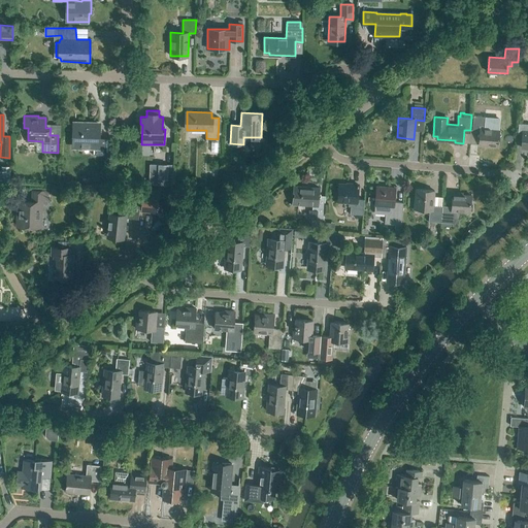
[(498,146),(499,130),(484,128),(485,117),(473,116),(472,130),(480,130),(479,144),(498,146)]
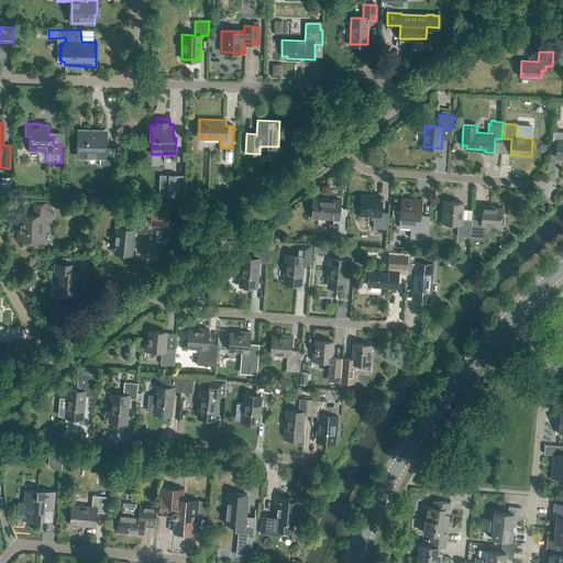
[(116,165),(116,147),(105,147),(105,132),(79,131),(79,133),(78,133),(77,143),(79,143),(78,155),(99,156),(99,165),(116,165)]
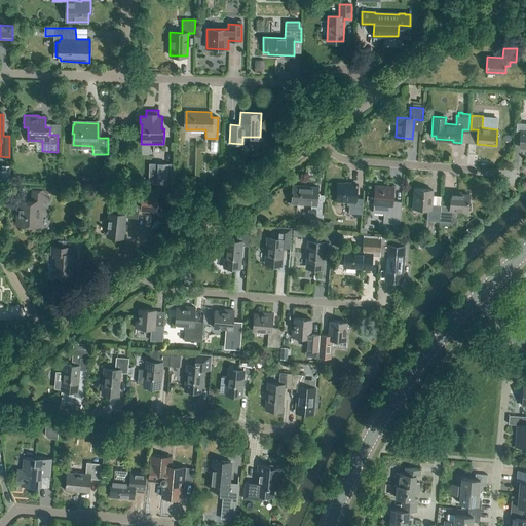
[(525,147),(525,122),(517,122),(516,133),(522,134),(521,148),(525,147)]
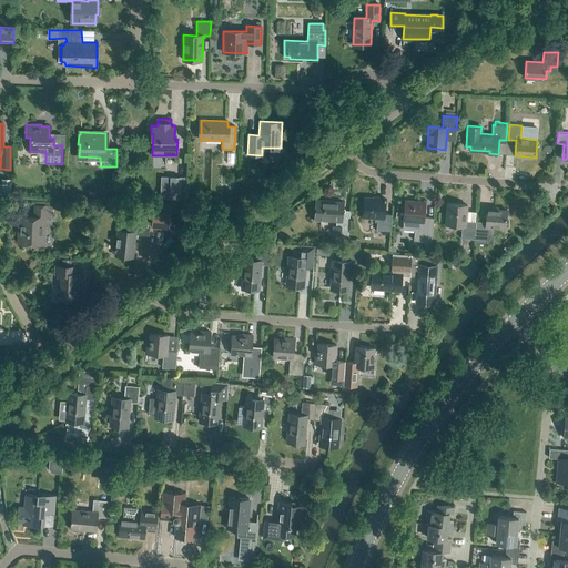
[(185,199),(185,176),(170,176),(170,192),(172,192),(172,198),(185,199)]
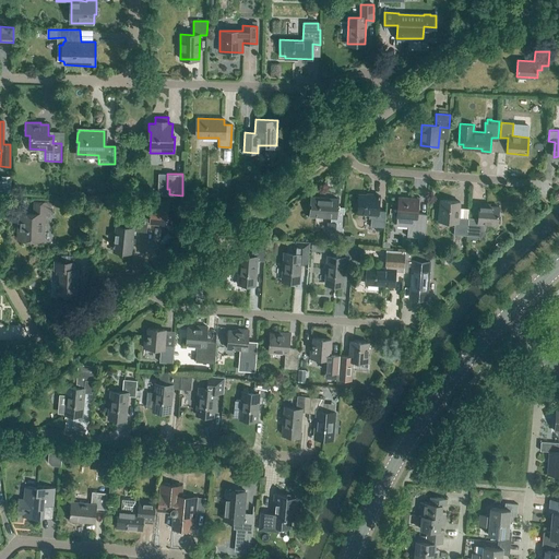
[(0,192),(11,193),(11,176),(1,176),(1,180),(0,179),(0,192)]
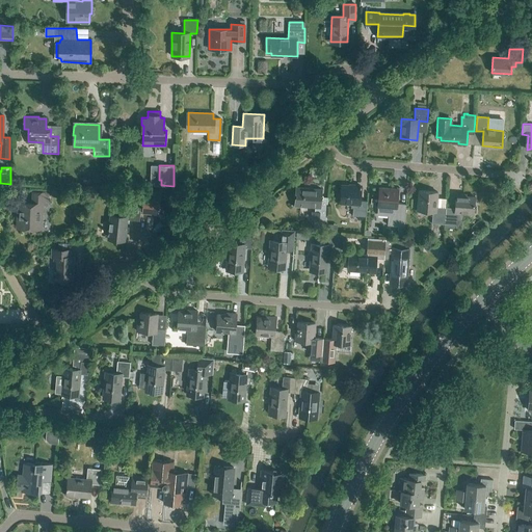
[(366,216),(367,201),(361,201),(361,186),(354,185),(354,186),(341,185),(340,203),(353,204),(352,216),(366,216)]
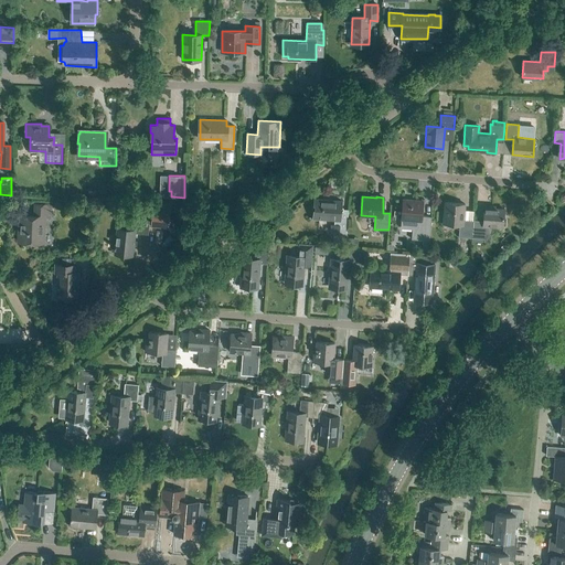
[(345,243),(347,227),(348,210),(341,209),(341,201),(315,199),(313,217),(309,217),(322,219),(322,220),(331,221),(331,220),(334,220),(334,225),(331,224),(331,233),(333,234),(333,242),(345,243)]
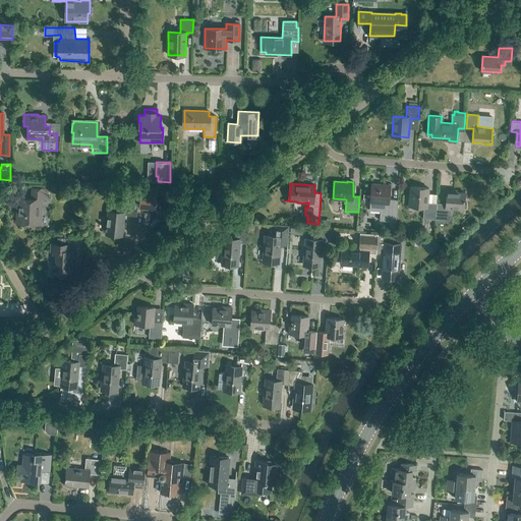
[(371,183),(370,201),(370,210),(381,211),(381,220),(380,220),(396,222),(398,199),(389,199),(390,185),(371,183)]
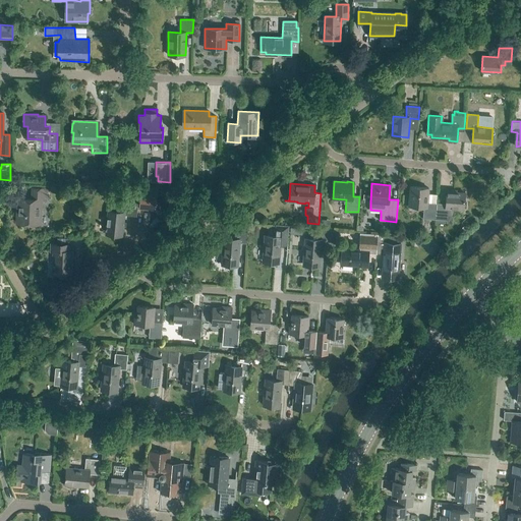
[(422,218),(435,219),(437,203),(427,203),(428,188),(410,186),(409,206),(423,207),(422,218)]
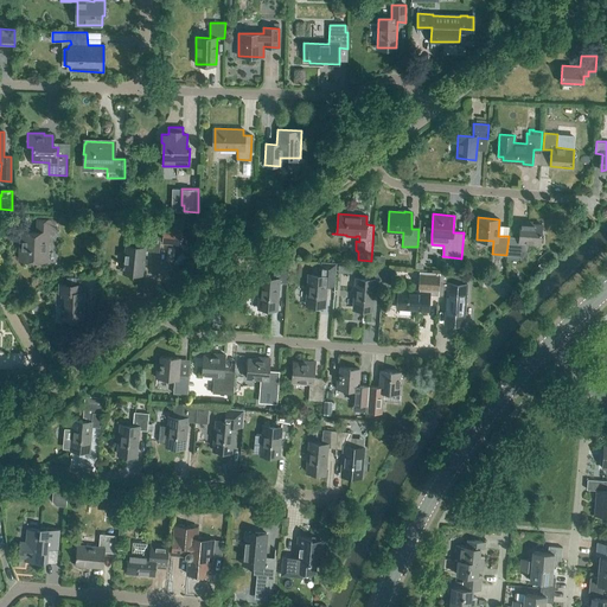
[(53,232),(55,219),(38,219),(37,231),(20,231),(20,241),(24,241),(23,260),(48,261),(48,232),(53,232)]
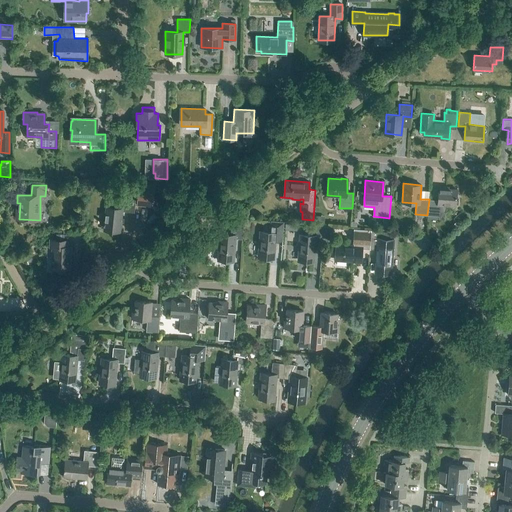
[(455,206),(457,189),(449,189),(449,187),(439,186),(438,200),(429,199),(427,215),(439,216),(440,204),(455,206)]
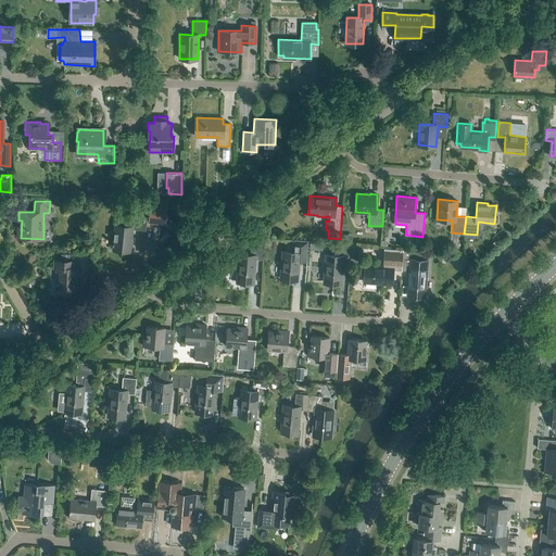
[(166,225),(167,209),(149,207),(148,223),(166,225)]
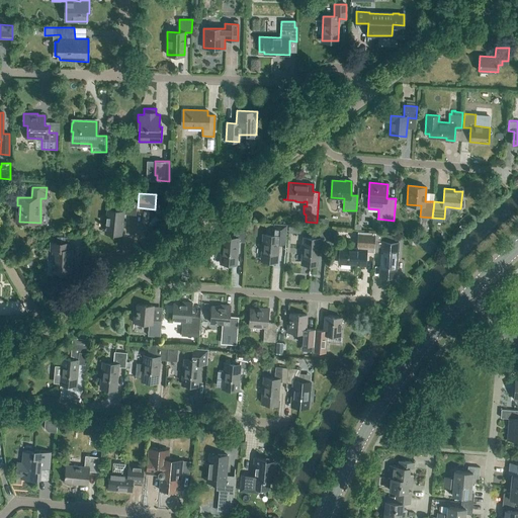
[(136,214),(137,201),(120,200),(119,211),(107,210),(105,231),(121,233),(123,213),(136,214)]
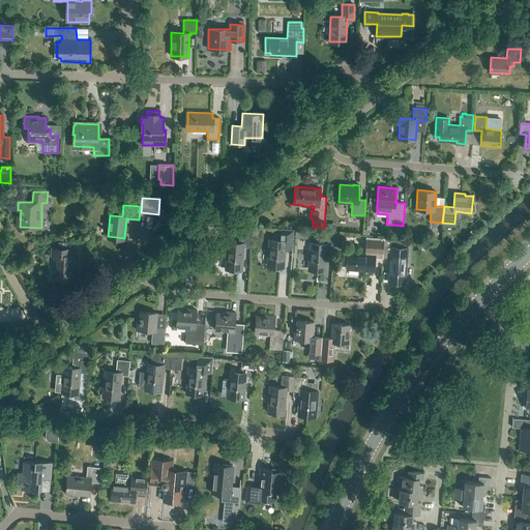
[(293,244),(294,230),(282,229),(281,241),(269,240),(267,265),(284,267),(286,244),(293,244)]
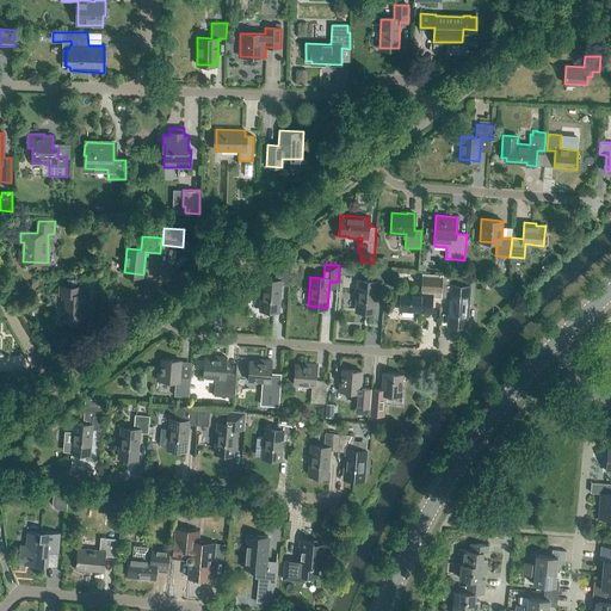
[(289,285),(290,267),(276,267),(275,282),(261,281),(260,309),(278,310),(281,285),(289,285)]
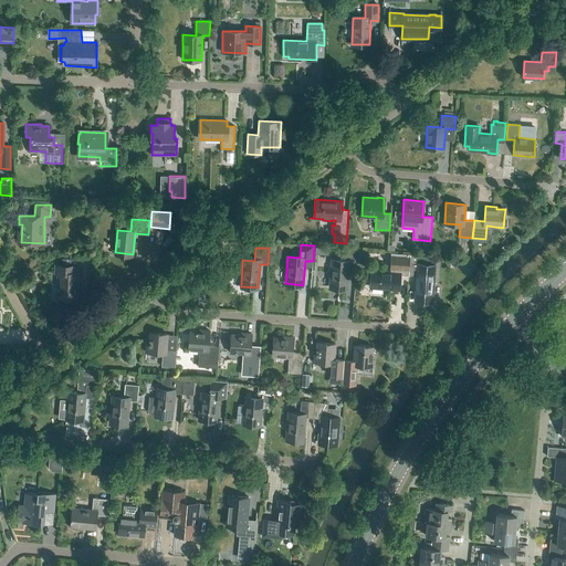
[(356,265),(358,249),(344,248),(343,261),(332,260),(329,286),(347,289),(348,264),(356,265)]
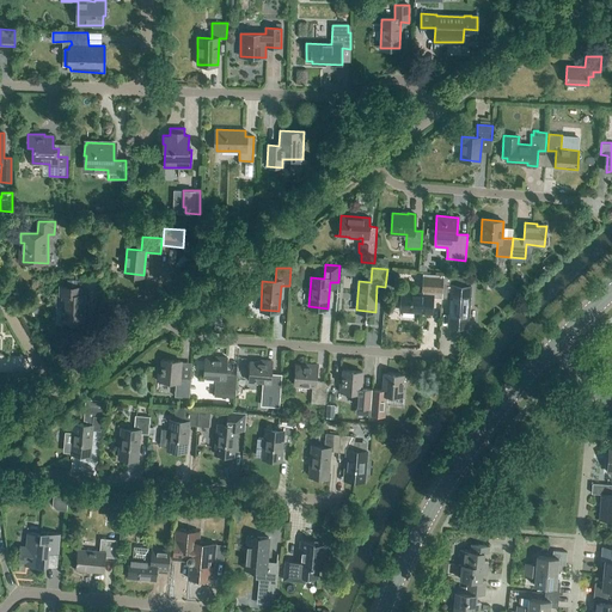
[(467,325),(470,297),(471,277),(458,276),(444,276),(444,280),(442,298),(451,299),(448,324),(467,325)]
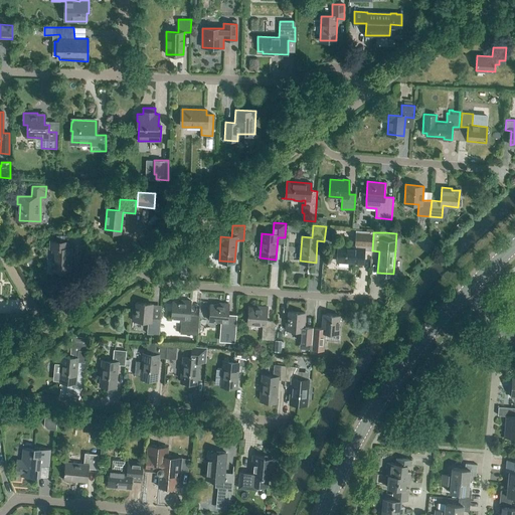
[(372,250),(373,235),(359,234),(358,246),(339,245),(338,262),(362,264),(363,249),(372,250)]
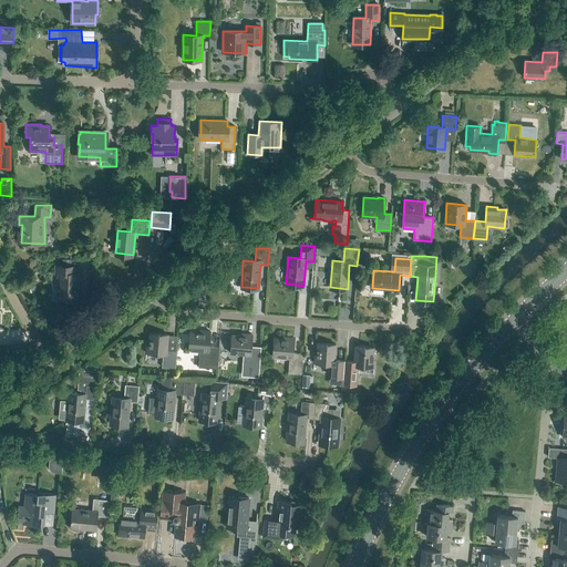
[(78,297),(78,272),(75,272),(75,266),(55,266),(55,274),(60,274),(59,286),(58,286),(58,297),(78,297)]
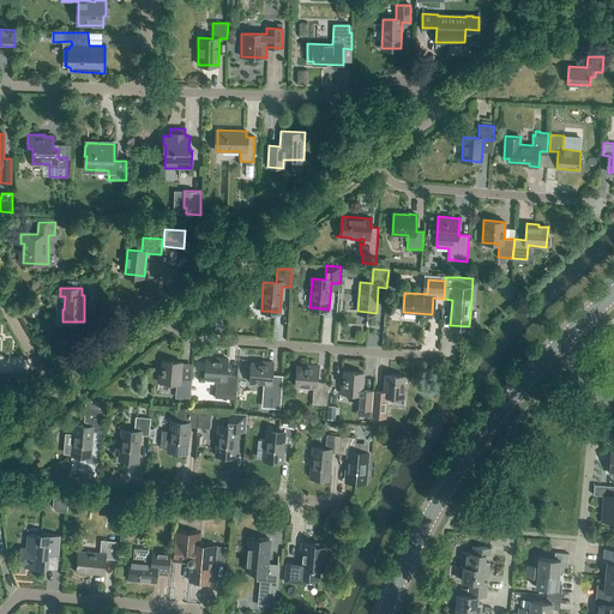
[(204,379),(216,379),(215,396),(235,397),(235,395),(238,377),(227,375),(228,359),(216,357),(216,360),(205,359),(204,379)]
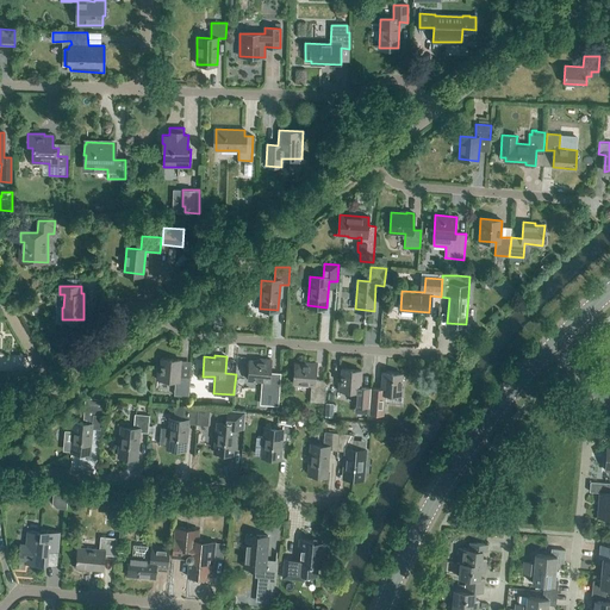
[(188,396),(190,378),(179,377),(180,360),(161,359),(160,372),(157,372),(157,380),(175,381),(174,394),(188,396)]
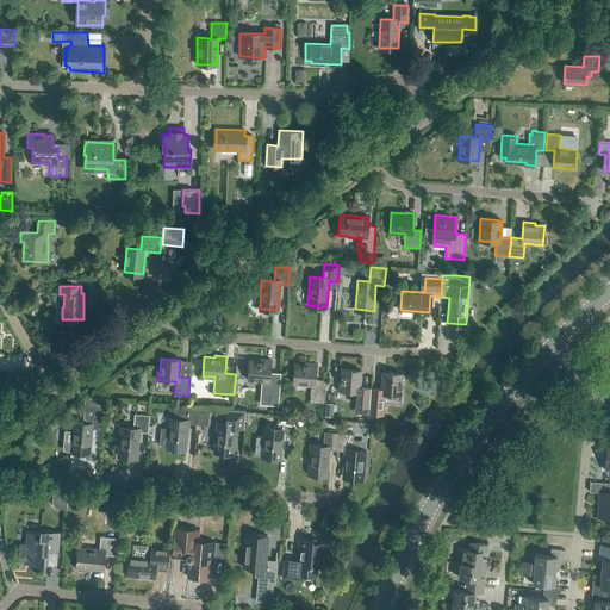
[(279,393),(280,378),(269,377),(271,360),(260,359),(259,361),(249,360),(248,380),(266,381),(265,392),(271,393),(279,393)]
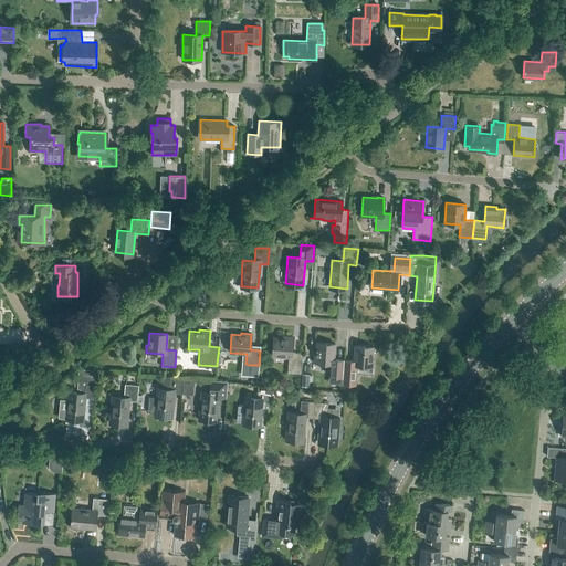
[(301,374),(302,354),(292,353),(293,337),(283,336),(282,338),(273,337),(272,356),(289,357),(287,373),(301,374)]
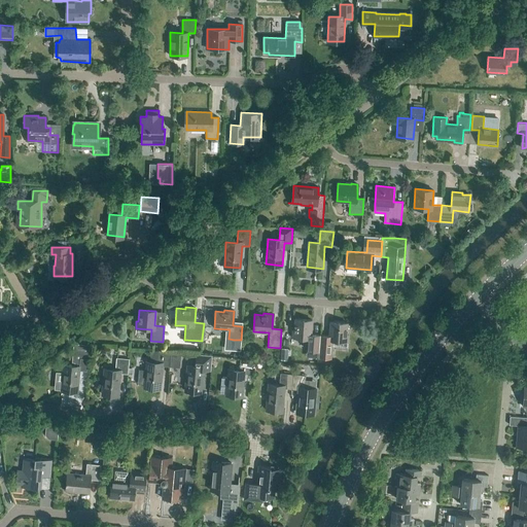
[(307,351),(319,352),(320,336),(311,335),(312,320),(295,319),(294,330),(292,330),(291,338),(308,339),(307,351)]
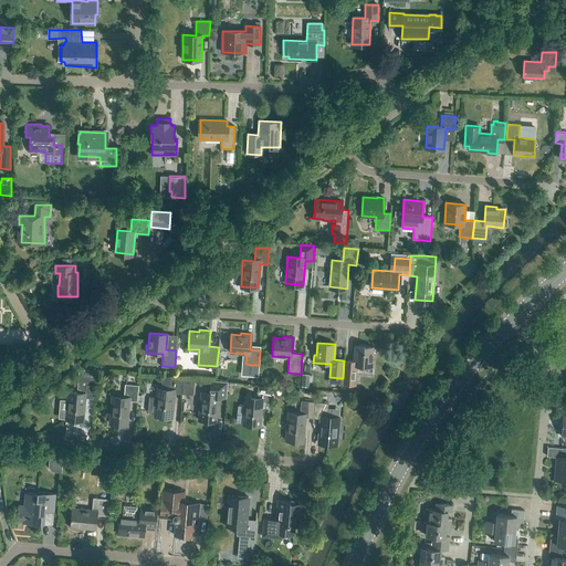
[(356,379),(357,366),(374,367),(374,359),(371,359),(373,347),(355,345),(354,360),(344,360),(343,378),(342,384),(355,385),(356,379)]
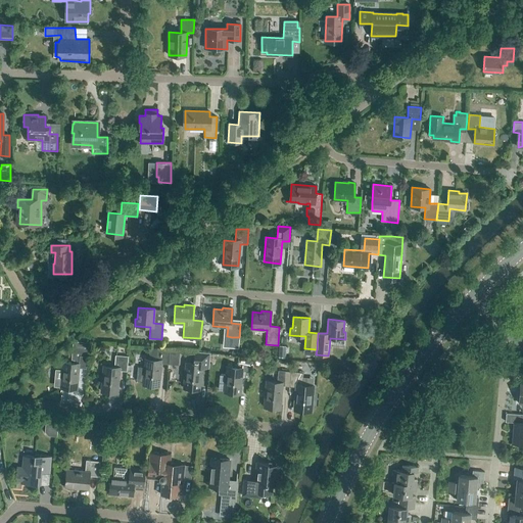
[(232,337),(231,345),(239,346),(239,337),(232,337)]
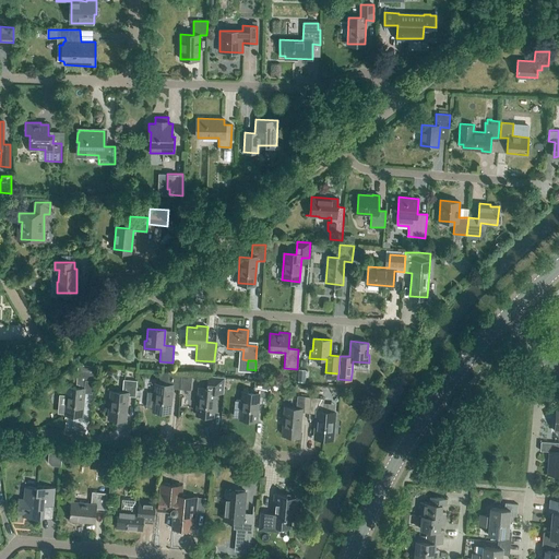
[(92,392),(94,370),(81,369),(79,389),(67,388),(67,395),(60,395),(59,396),(60,396),(59,404),(66,405),(64,414),(82,415),(84,392),(92,392)]
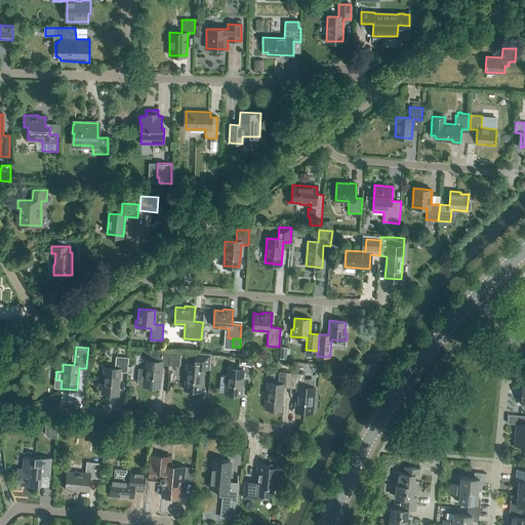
[(146,361),(145,369),(137,368),(136,381),(144,382),(144,386),(160,387),(162,365),(169,365),(170,351),(158,350),(157,362),(146,361)]
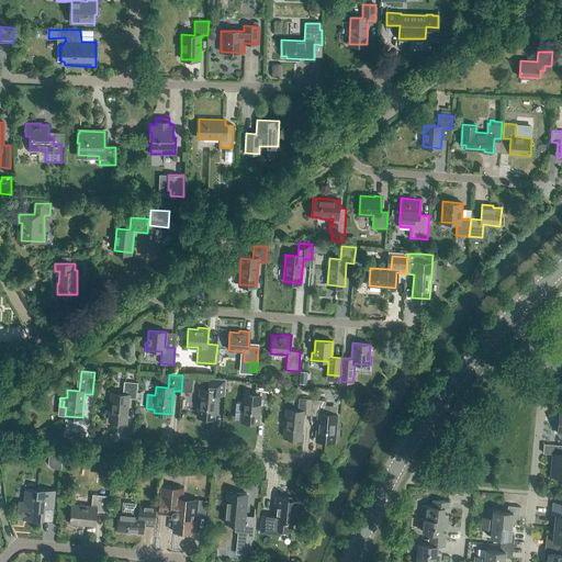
[(181,391),(191,392),(192,377),(182,375),(181,391)]
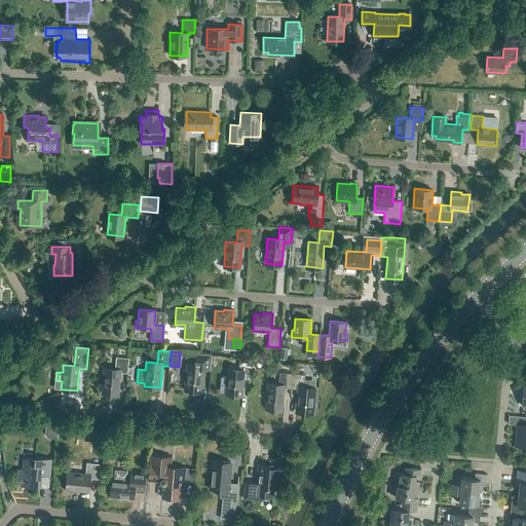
[(210,370),(212,354),(199,353),(197,366),(187,365),(184,389),(200,391),(202,369),(210,370)]
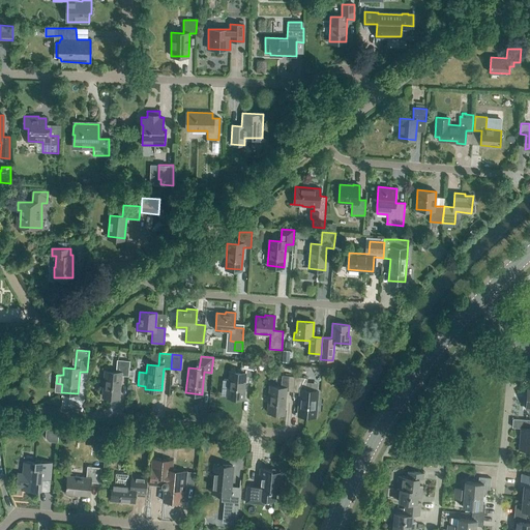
[(128,370),(129,361),(117,359),(116,373),(105,372),(102,395),(119,398),(121,375),(128,376),(128,370)]
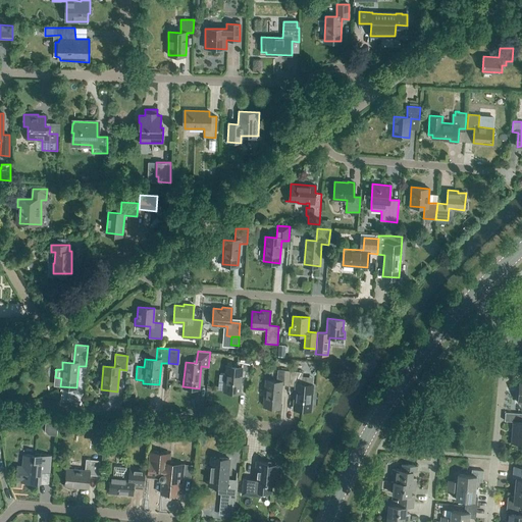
[(249,371),(251,356),(238,355),(237,367),(226,366),(223,390),(240,392),(242,370),(249,371)]
